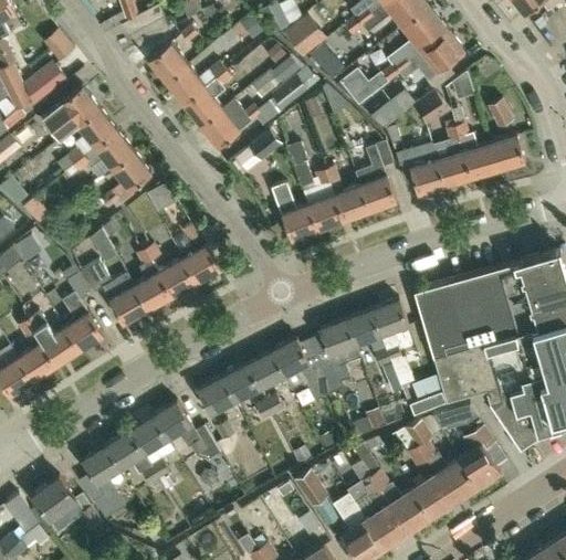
[(0,0),(0,54),(8,51),(2,40),(10,35),(2,20),(13,14),(6,0),(0,0)]
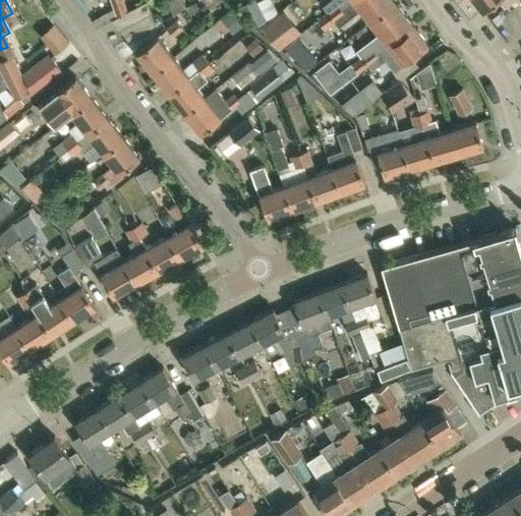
[(127,16),(121,0),(109,0),(117,21),(111,24),(119,35),(150,18),(146,6),(127,16)]
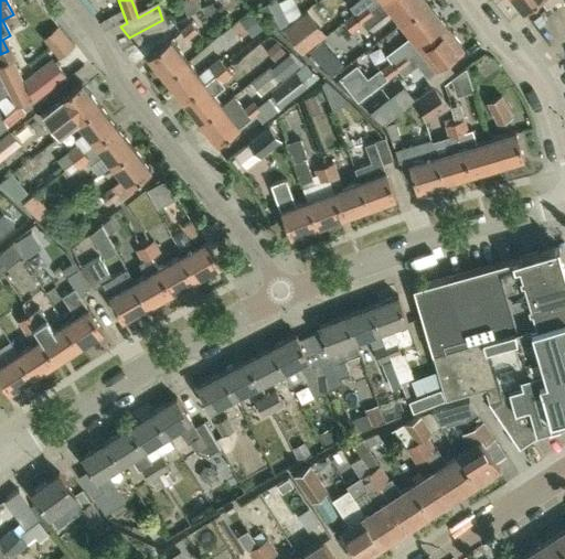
[(344,24),(348,29),(384,0),(364,0),(360,4),(363,9),(344,24)]
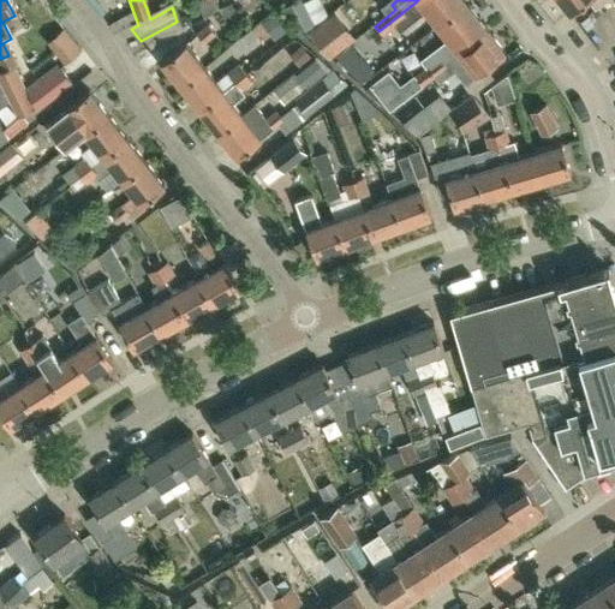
[(466,6),(460,0),(418,0),(378,31),(383,37),(393,29),(399,36),(425,15),(436,29),(466,6)]
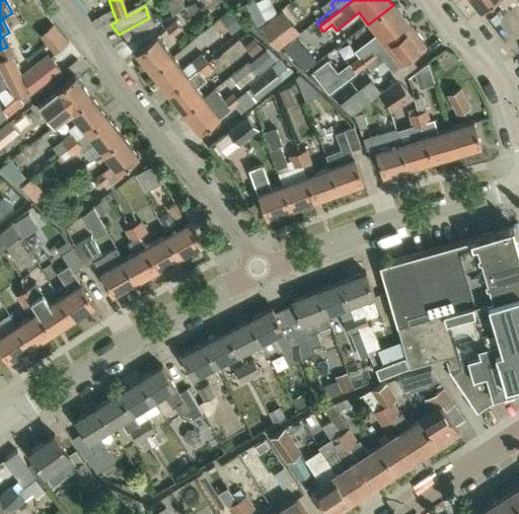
[(469,0),(480,14),(499,0),(469,0)]
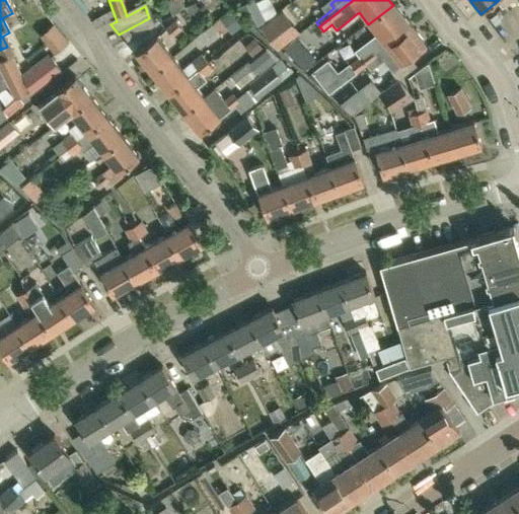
[(253,4),(239,11),(245,23),(249,21),(254,30),(264,26),(253,4)]
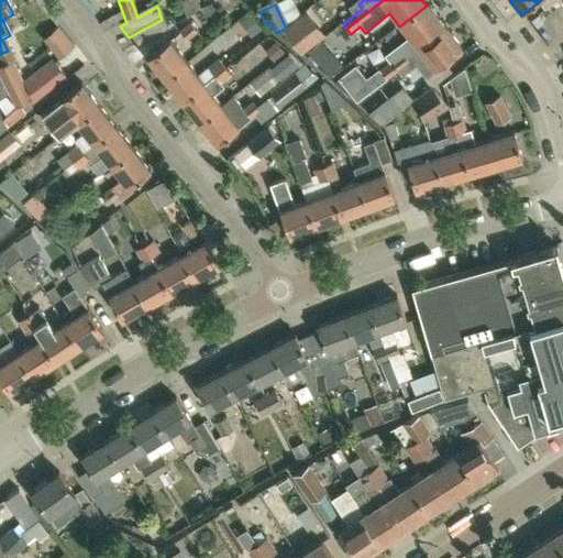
[(399,26),(419,50),(445,30),(427,6),(399,26)]
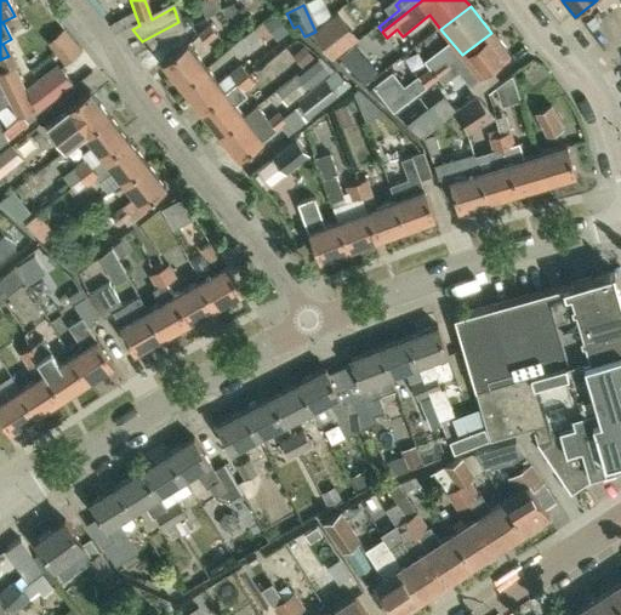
[(355,44),(335,17),(312,35),(332,62),(355,44)]
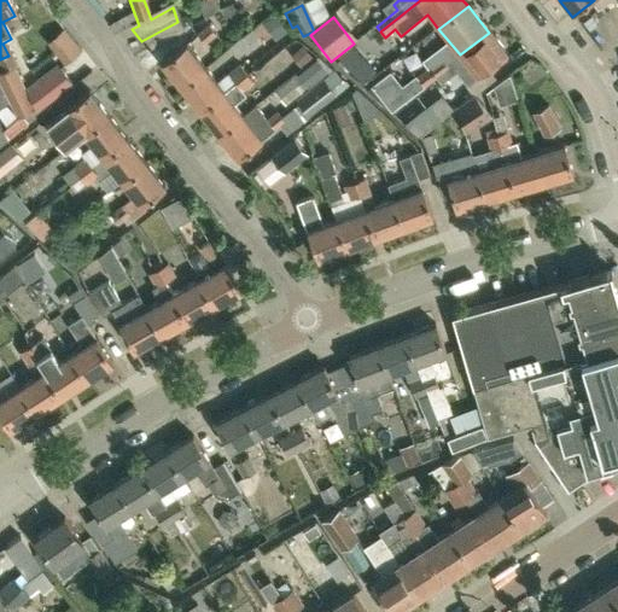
[(178,22),(141,41),(150,53),(182,35),(178,22)]
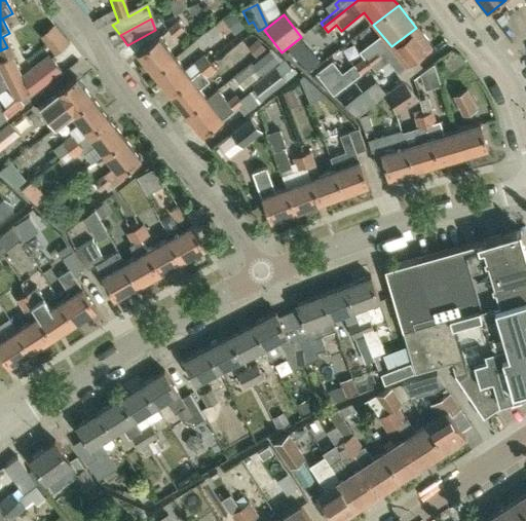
[(176,41),(185,34),(178,26),(168,33),(176,41)]
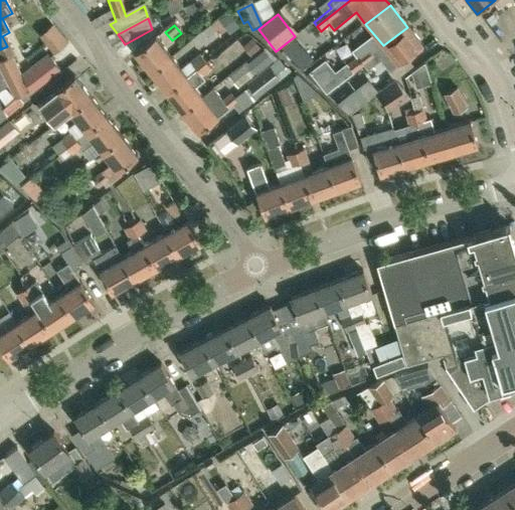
[(407,27),(383,45),(371,55),(367,50),(357,58),(364,66),(372,60),(375,65),(380,61),(388,73),(398,65),(422,46),(407,27)]
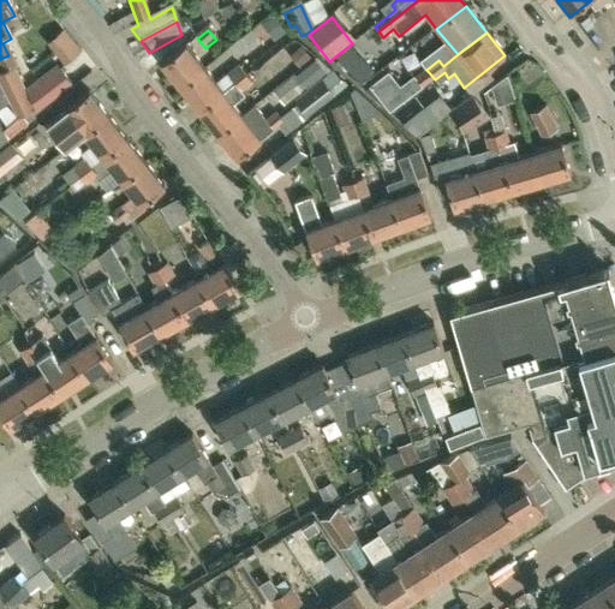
[(160,66),(179,90),(203,71),(184,47),(160,66)]
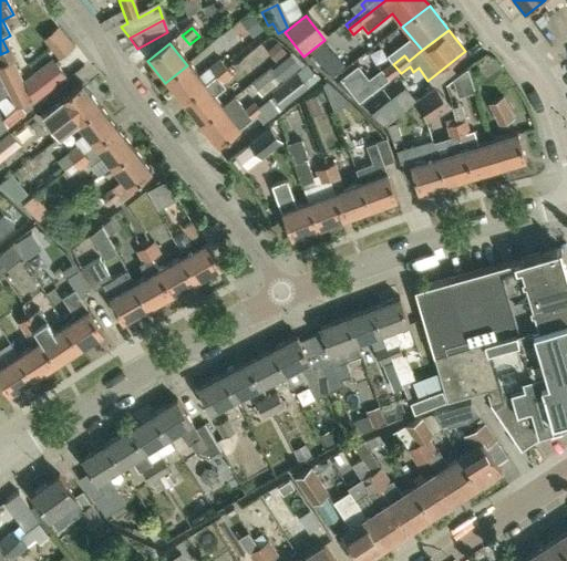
[(284,47),(239,74),(248,89),(292,61),(284,47)]
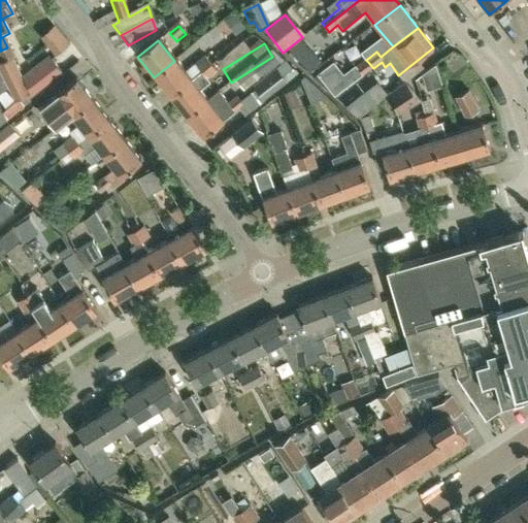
[(0,60),(2,65),(13,60),(7,47),(0,51),(0,60)]
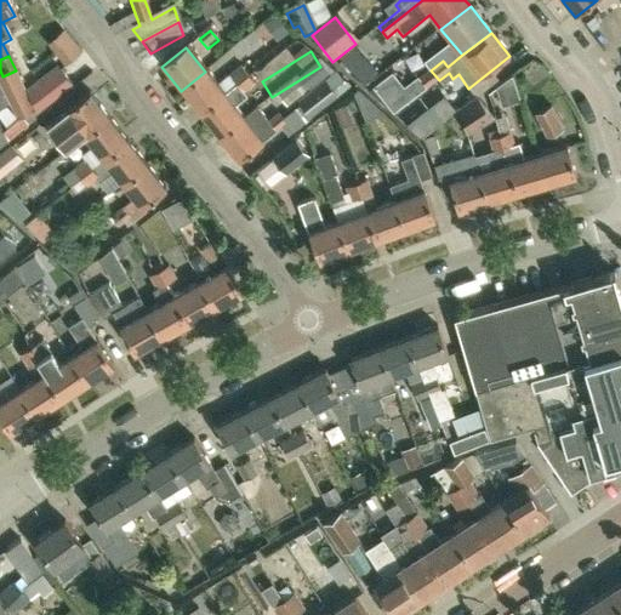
[(58,68),(27,92),(39,118),(74,89),(58,68)]
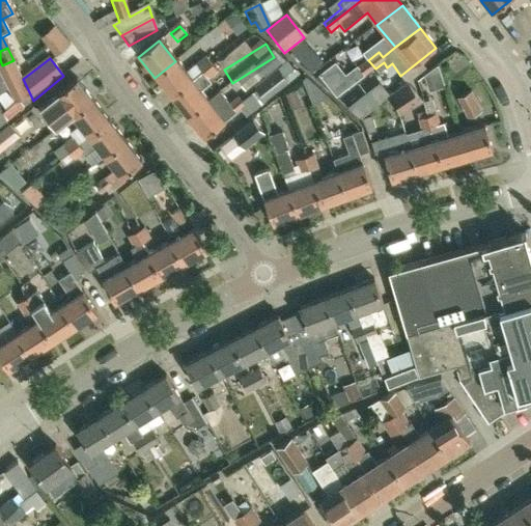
[(187,75),(175,61),(155,78),(171,99),(213,65),(206,59),(187,75)]
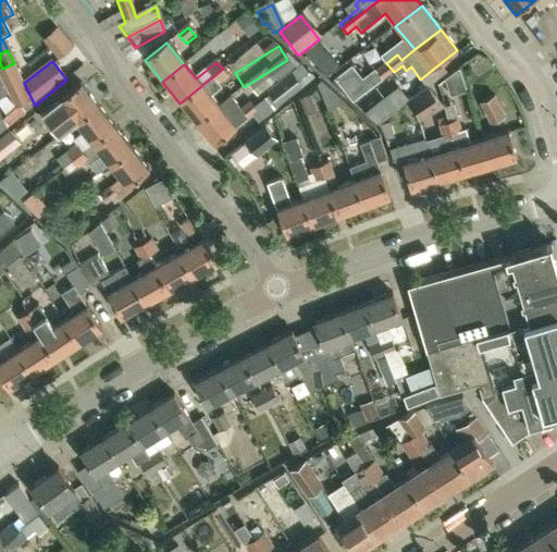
[(32,101),(14,63),(2,69),(0,69),(0,77),(10,99),(15,109),(32,101)]
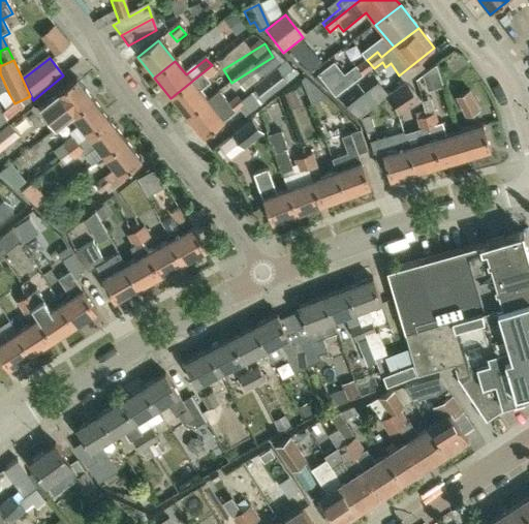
[(374,68),(367,60),(356,68),(364,76),(374,68)]
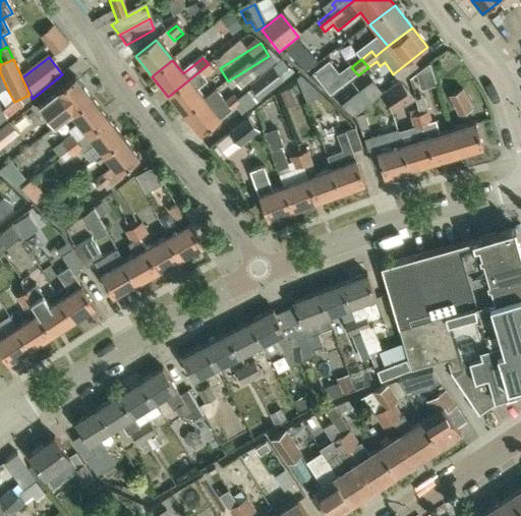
[(168,97),(183,117),(205,101),(196,91),(207,82),(204,79),(214,71),(209,64),(168,97)]
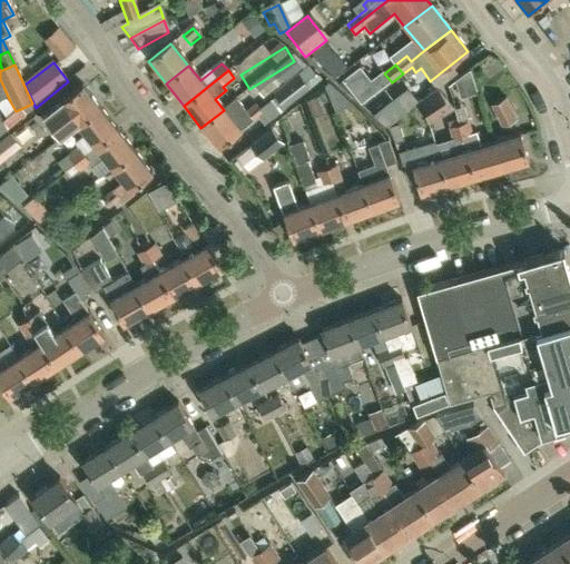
[(300,70),(284,82),(279,77),(268,85),(281,101),(307,81),(300,70)]
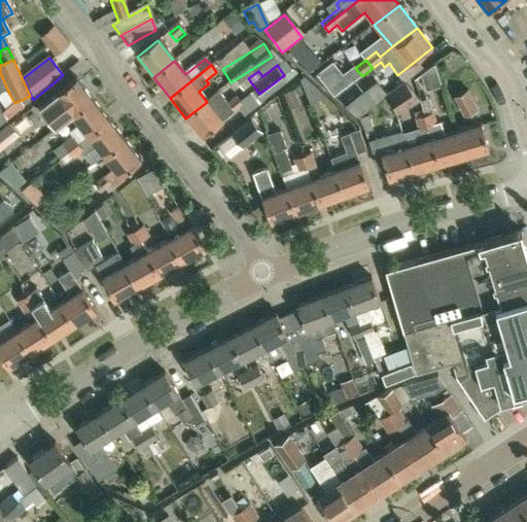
[(338,65),(321,77),(336,97),(352,83),(346,75),(338,65)]
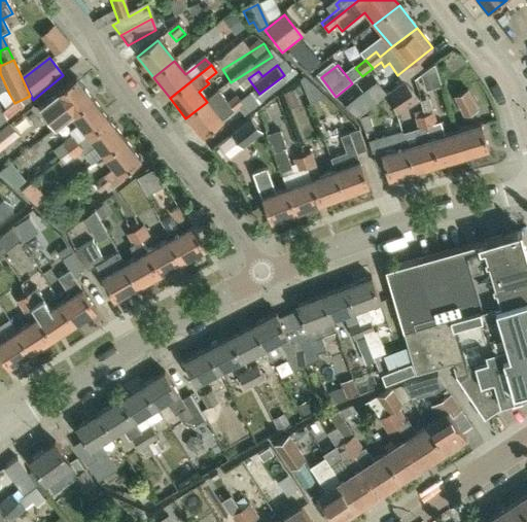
[(270,105),(294,88),(286,76),(261,94),(270,105)]
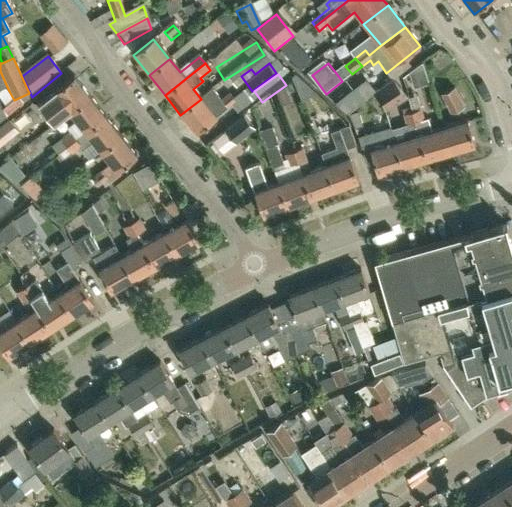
[(69,113),(89,97),(74,78),(38,106),(54,126),(69,113)]
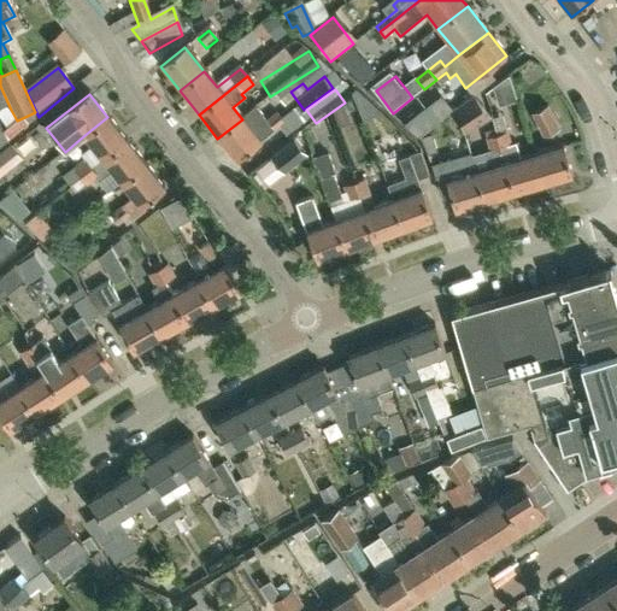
[(493,122),(474,99),(457,112),(465,140),(493,122)]
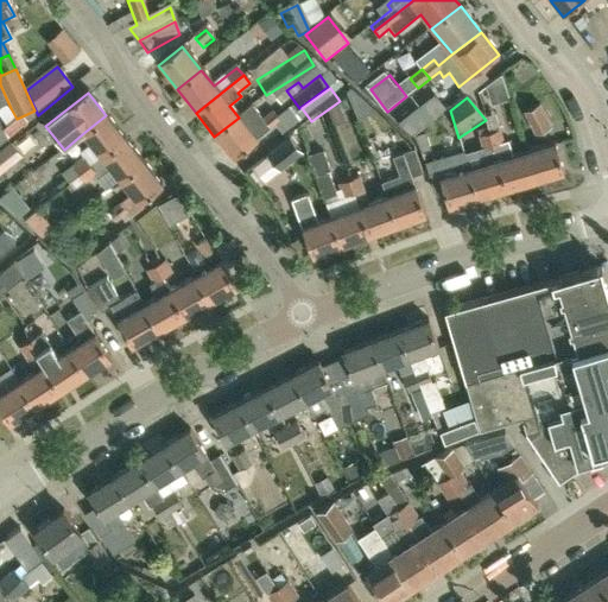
[(251,107),(239,118),(214,137),(233,160),(258,141),(257,140),(279,122),(273,114),(263,122),(251,107)]
